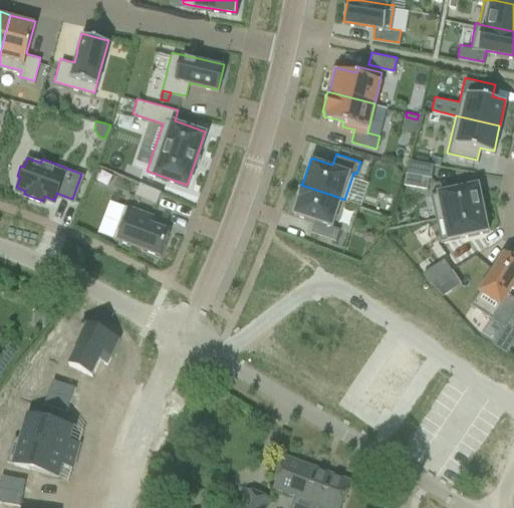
[(406,171),(431,176),(433,163),(408,158),(406,171)]
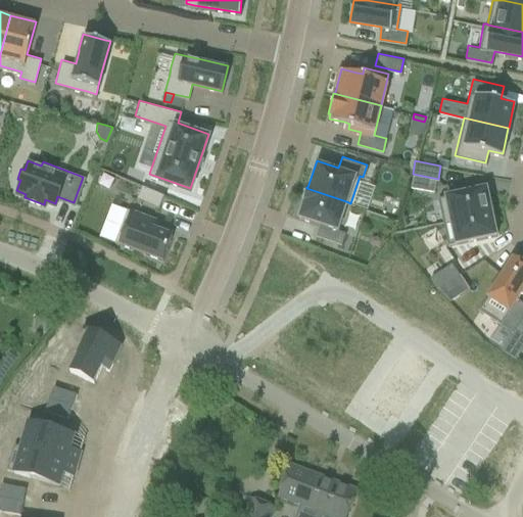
[(137,194),(136,196),(140,198),(158,206),(164,193),(145,185),(142,184),(137,194)]
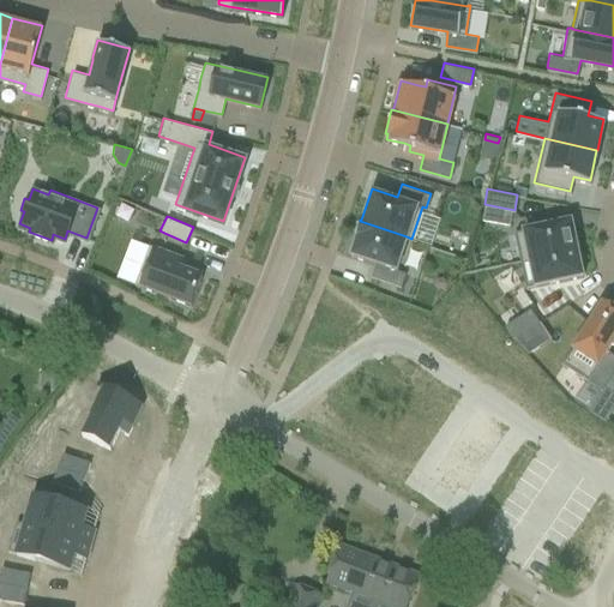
[(571,217),(513,229),(519,258),(577,246),(571,217)]
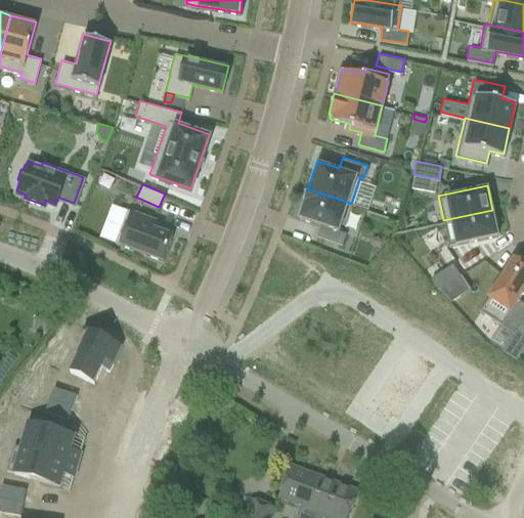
[(304,200),(299,216),(320,223),(316,234),(342,243),(346,230),(338,228),(347,202),(307,188),(303,200),(304,200)]
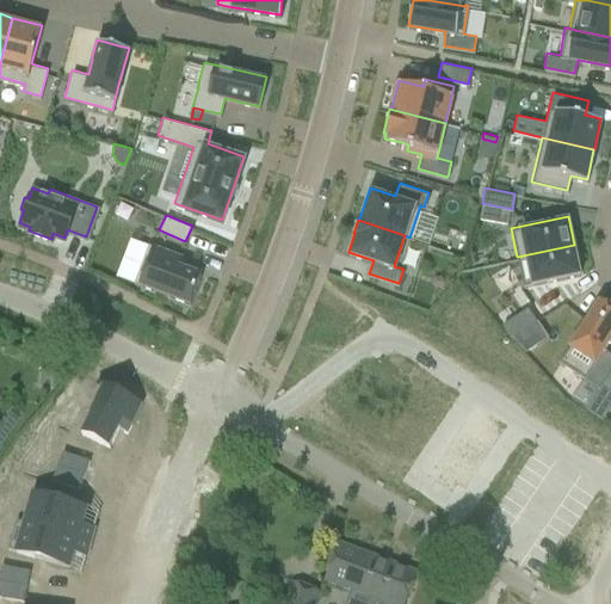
[(135,277),(134,281),(158,290),(190,302),(197,283),(201,272),(196,270),(178,264),(181,254),(160,246),(148,242),(140,264),(135,277)]
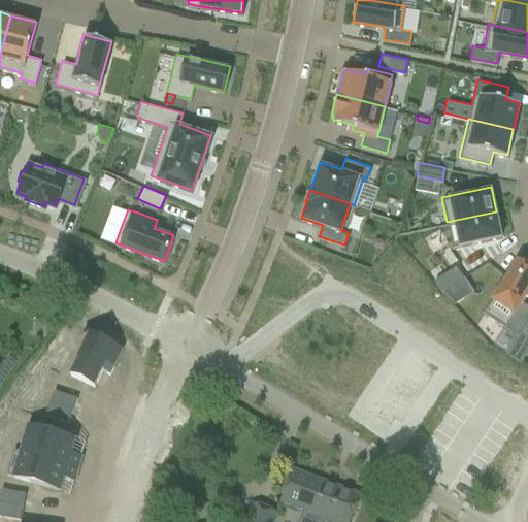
[(496,211),(447,222),(452,246),(500,235),(496,211)]
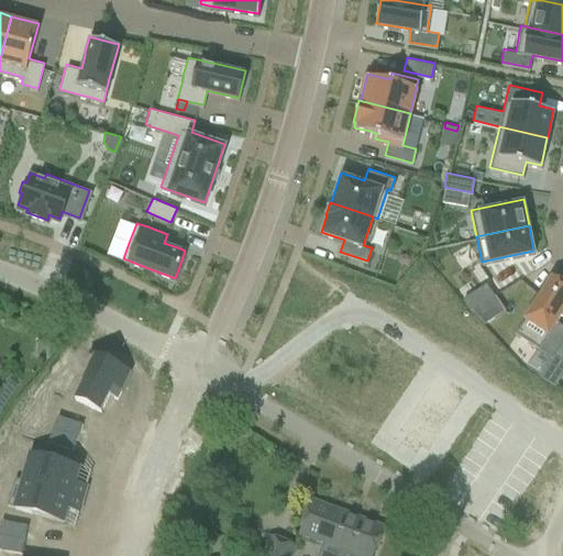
[(532,304),(515,331),(552,355),(554,352),(553,352),(562,336),(562,323),(556,319),(562,309),(562,281),(552,274),(540,291),(538,289),(529,302),(532,304)]
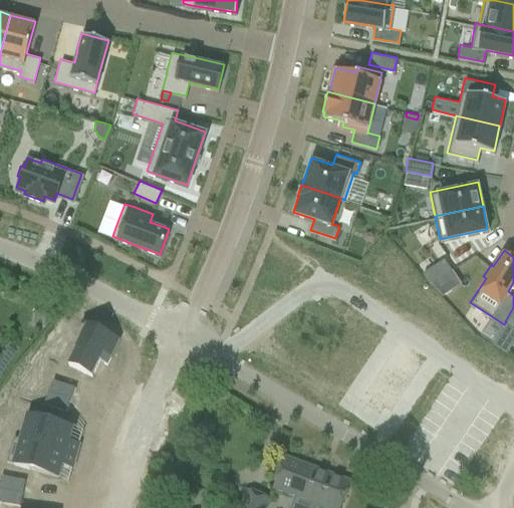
[(444,256),(423,270),(430,281),(442,273),(451,267),(444,256)]
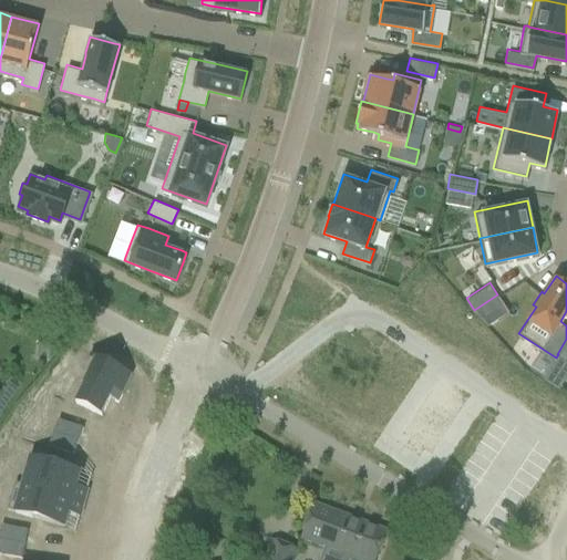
[(497,294),(487,301),(497,317),(507,310),(497,294)]
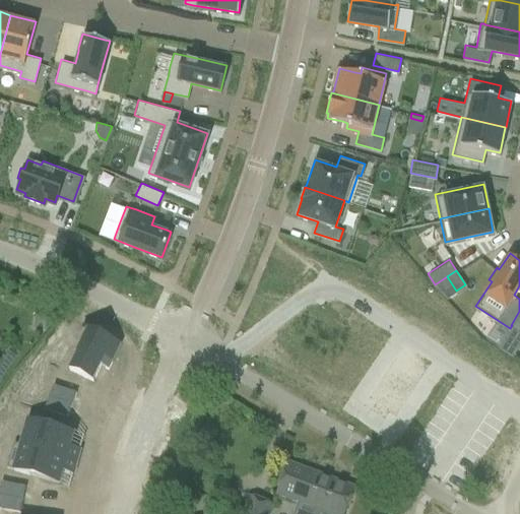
[(519,311),(511,325),(512,325),(519,330),(519,311)]
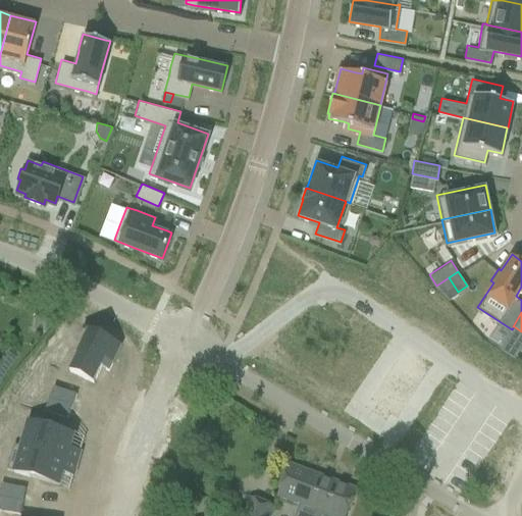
[(70,365),(69,368),(93,379),(101,363),(105,365),(104,366),(108,368),(120,342),(88,325),(87,327),(86,330),(80,344),(76,350),(77,351),(76,352),(77,352),(71,365),(70,365)]
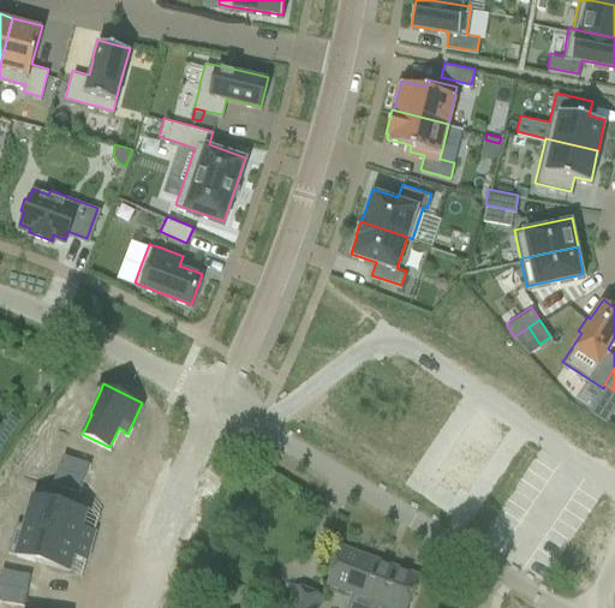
[(63,449),(57,464),(84,475),(90,460),(63,449)]
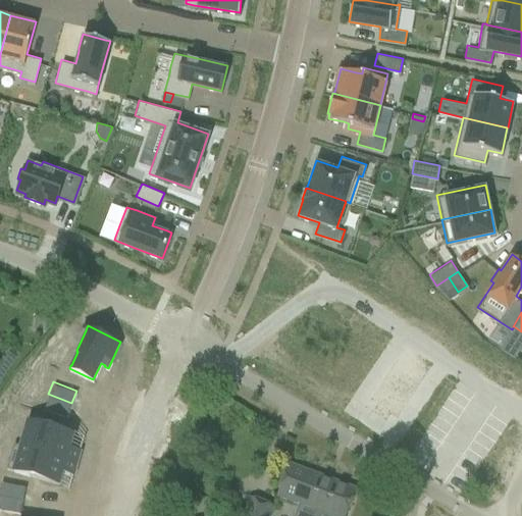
[(48,394),(44,406),(67,415),(71,403),(48,394)]
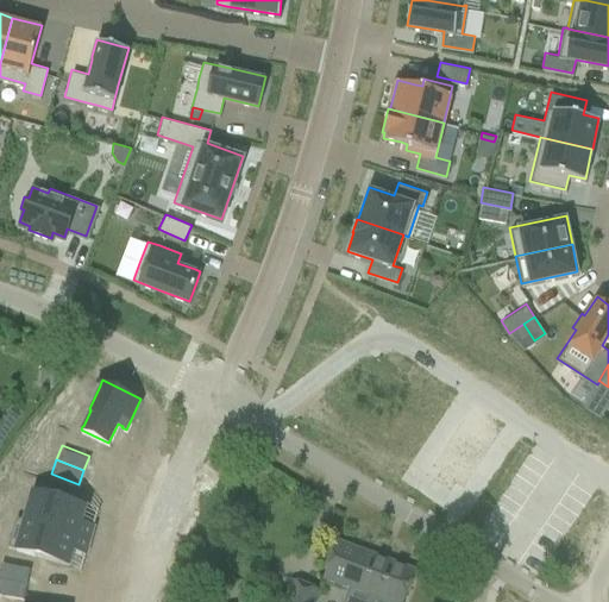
[(24,518),(24,519),(89,538),(92,530),(90,530),(93,524),(89,522),(89,521),(81,519),(85,506),(75,503),(75,502),(61,499),(52,496),(50,495),(32,490),(31,495),(30,500),(29,500),(27,506),(29,506),(25,515),(25,514),(24,518)]
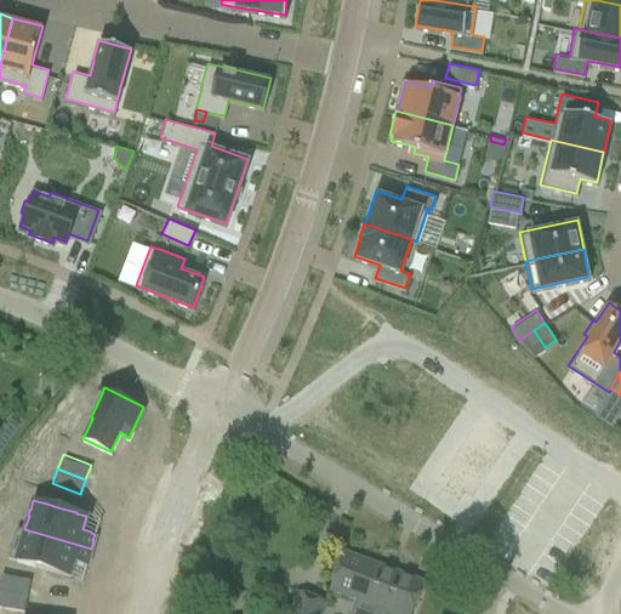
[(9,550),(7,555),(16,558),(34,563),(36,563),(46,566),(45,567),(60,570),(60,569),(69,573),(74,560),(83,562),(83,561),(86,562),(89,556),(91,549),(24,529),(24,528),(16,526),(15,530),(16,530),(12,540),(10,545),(11,545),(10,550),(9,550)]
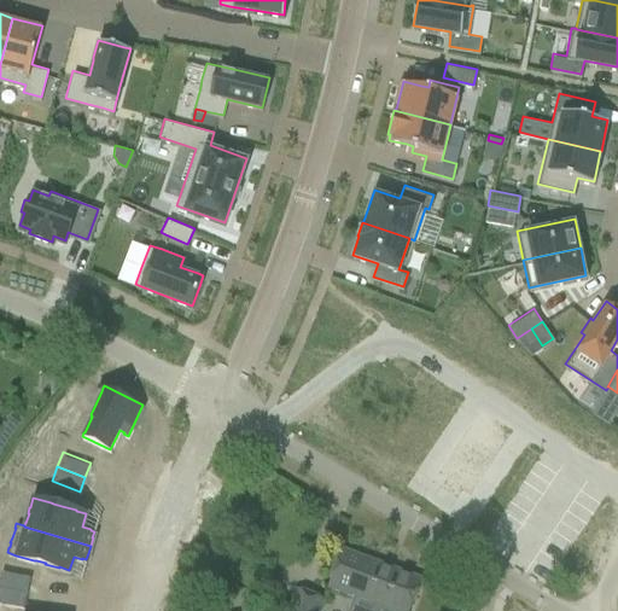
[(342,545),(327,583),(354,593),(347,610),(375,610),(379,603),(402,610),(407,610),(421,575),(342,545)]
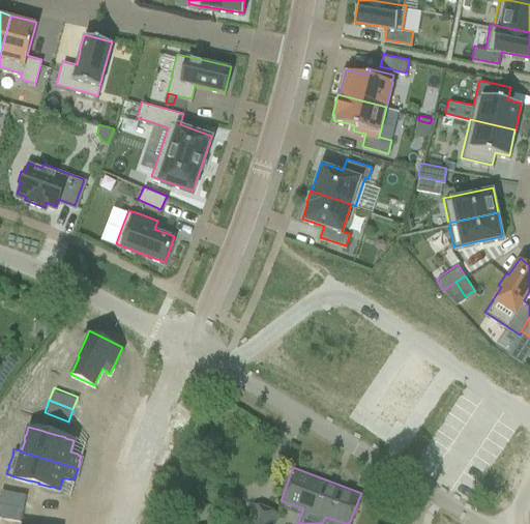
[(0,487),(0,488),(0,500),(23,505),(25,493),(0,487)]
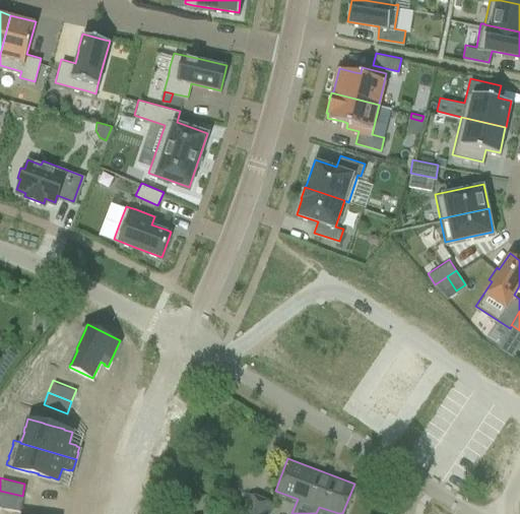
[(0,491),(0,504),(19,508),(22,496),(0,491)]
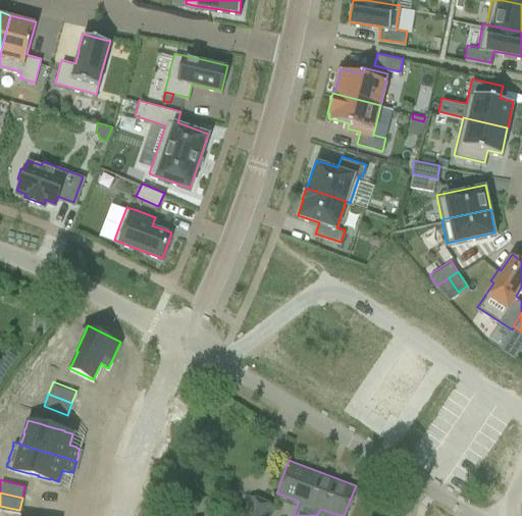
[(267,515),(273,502),(249,494),(241,515),(267,515)]
